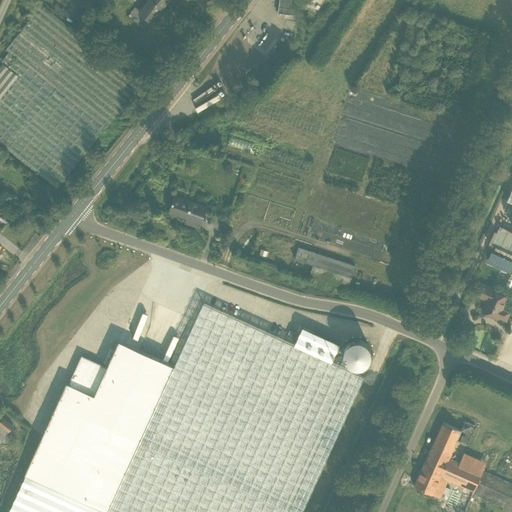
[(149,0),(145,5),(145,6),(140,13),(152,23),(169,0),(149,0)]
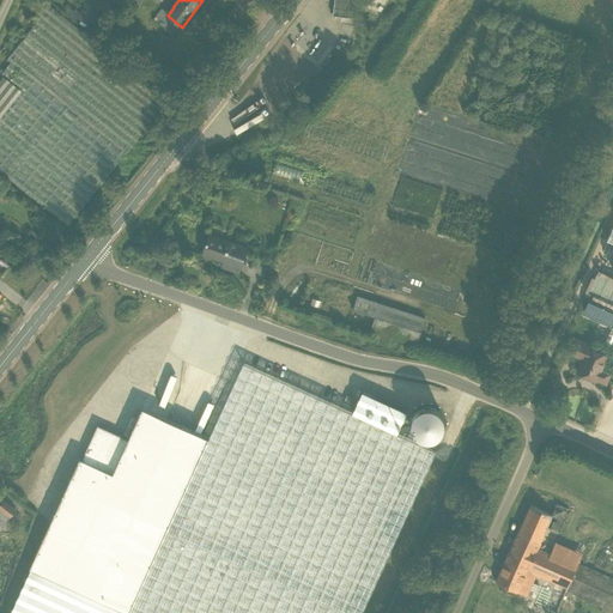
[(347,17),(350,0),(334,0),(333,16),(347,17)]
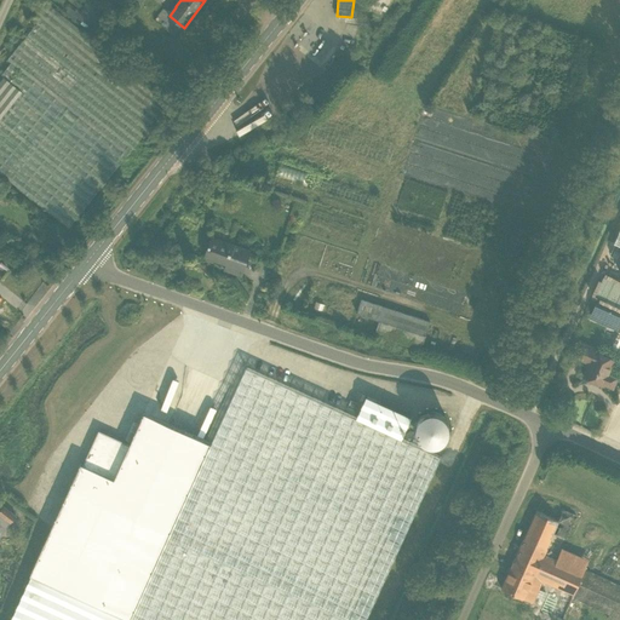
[(107,17),(99,12),(93,21),(91,24),(98,29),(107,17)]
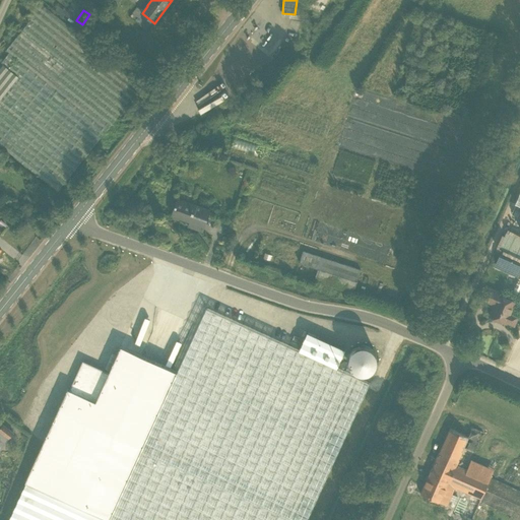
[(0,68),(0,100),(18,77),(3,65),(0,68)]
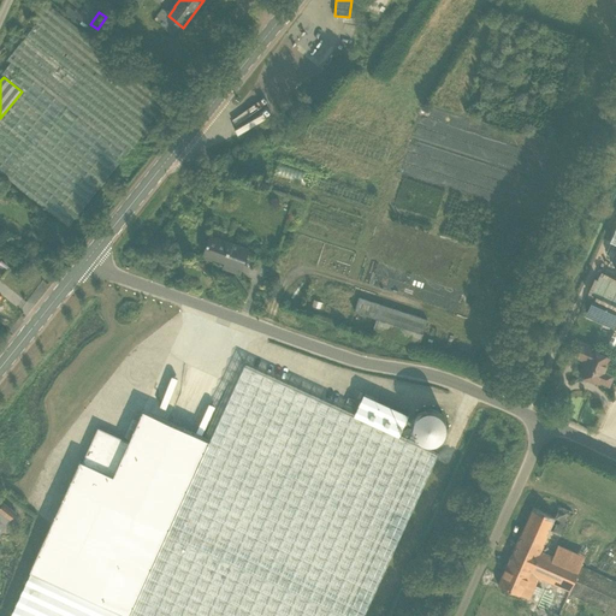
[(209,236),(203,255),(225,262),(223,268),(240,274),(248,249),(209,236)]
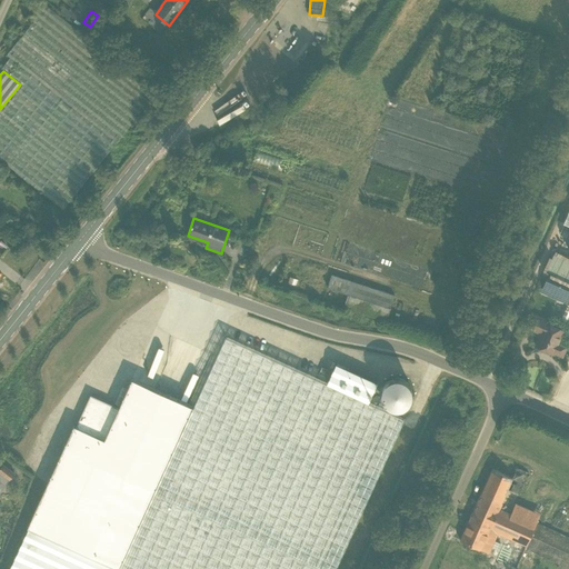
[(343,307),(386,320),(395,296),(331,275),(327,287),(348,293),(343,307)]
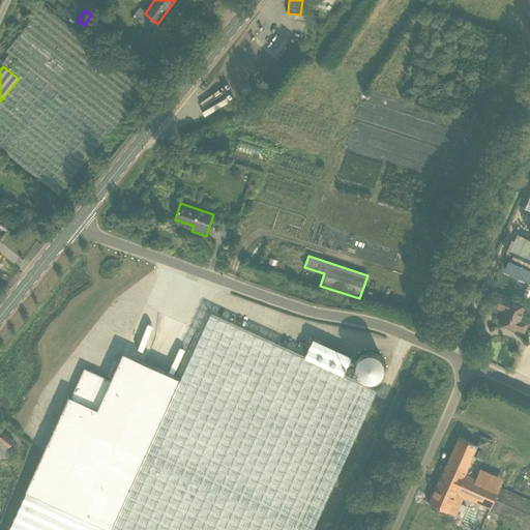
[(529,269),(507,262),(503,273),(528,282),(523,298),(529,300),(529,269)]
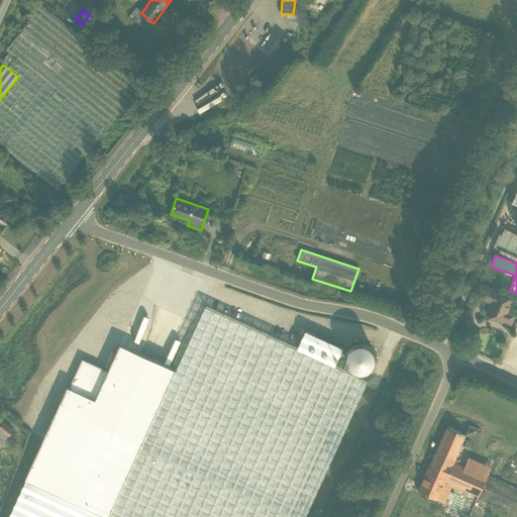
[(503,320),(511,323),(515,315),(507,311),(512,301),(496,294),(497,292),(484,286),(479,297),(492,303),(487,314),(503,321),(503,320)]
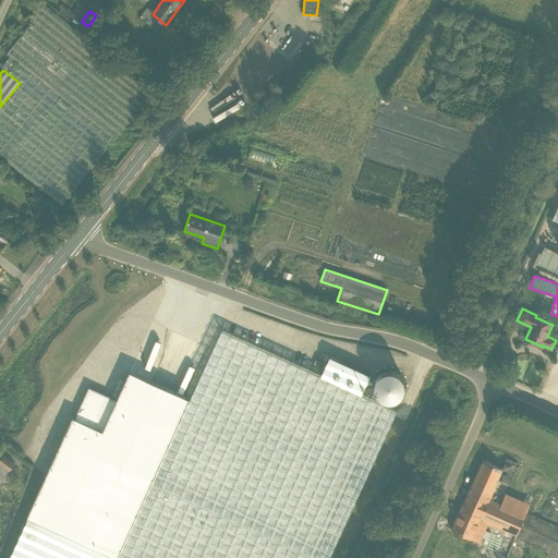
[(219,331),(187,400),(128,373),(114,401),(86,388),(72,420),(70,419),(25,519),(7,557),(325,557),(393,411),(359,396),(367,376),(327,358),(318,376),(219,331)]
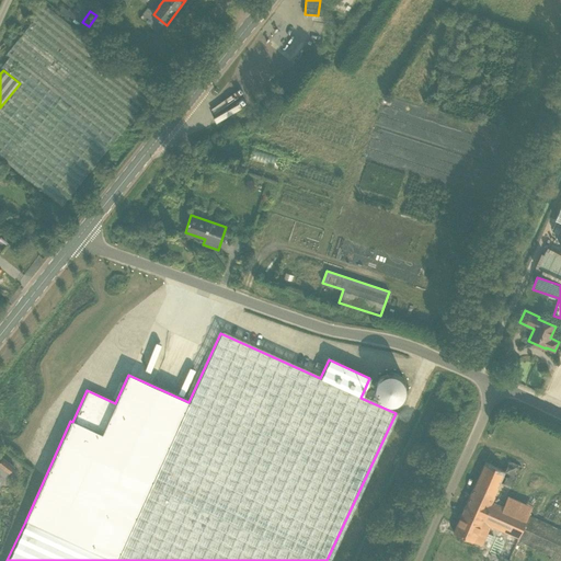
[(404,395),(409,390),(410,385),(409,378),(407,373),(401,369),(396,368),(389,368),(385,371),(380,376),(379,382),(380,388),(382,393),(388,397),(393,399),(399,398),(404,395)]
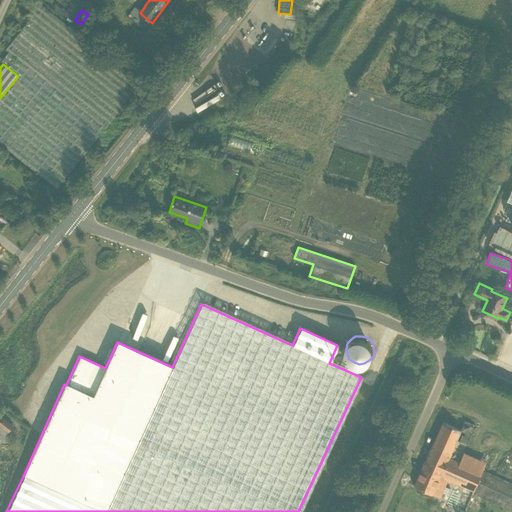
[(3,417),(0,420),(0,442),(5,436),(13,426),(3,417)]
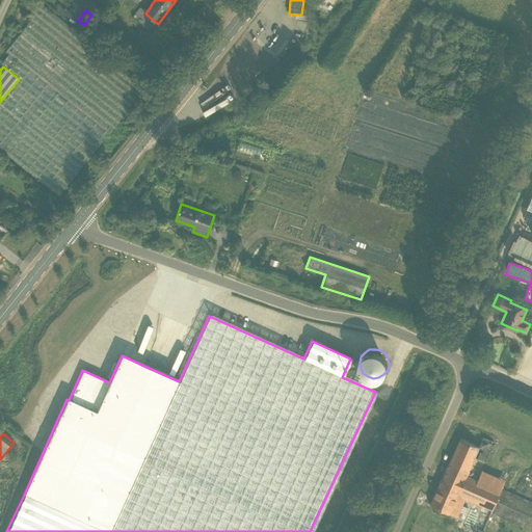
[(466,498),(491,509),(501,490),(477,481),(474,479),(467,476),(475,457),(485,461),(489,452),(487,451),(491,441),(483,437),(479,447),(460,439),(430,505),(457,516),(466,498)]
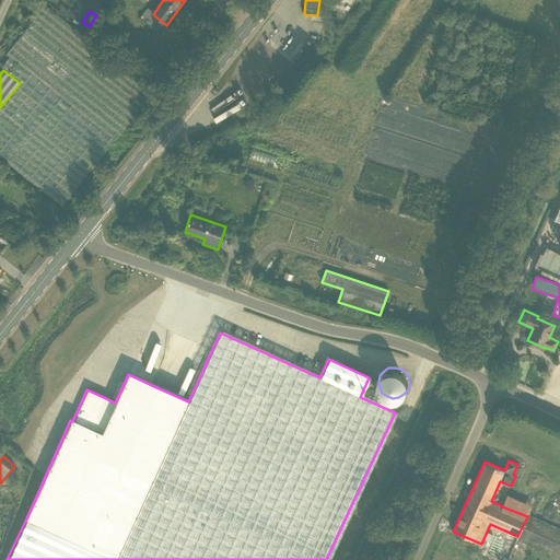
[(517,536),(516,539),(559,559),(559,527),(528,514),(527,516),(517,536)]
